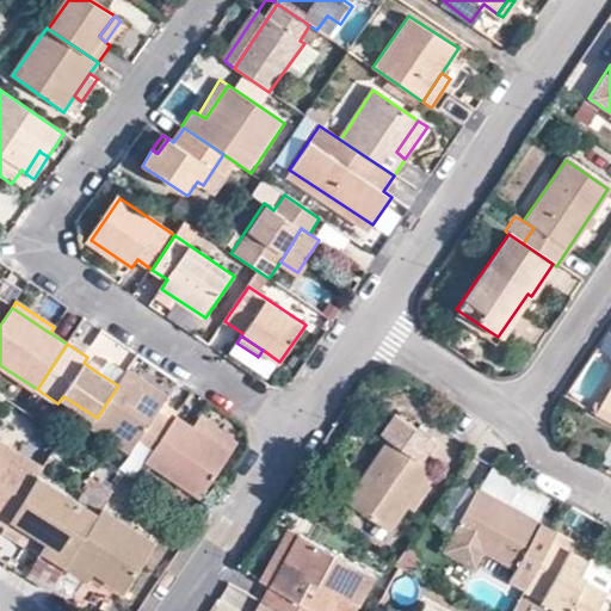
[(88,357),(87,357),(84,363),(99,374),(103,366),(88,357)]
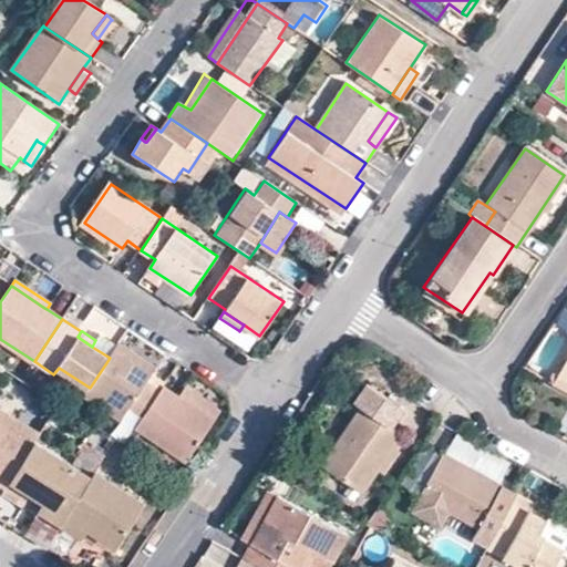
[(110,358),(90,388),(84,398),(135,430),(162,391),(146,380),(156,368),(120,344),(110,358)]
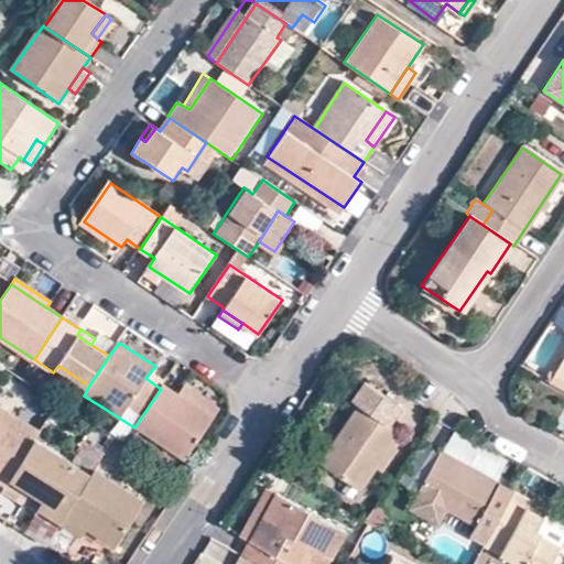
[(563,349),(546,382),(563,392),(563,349)]
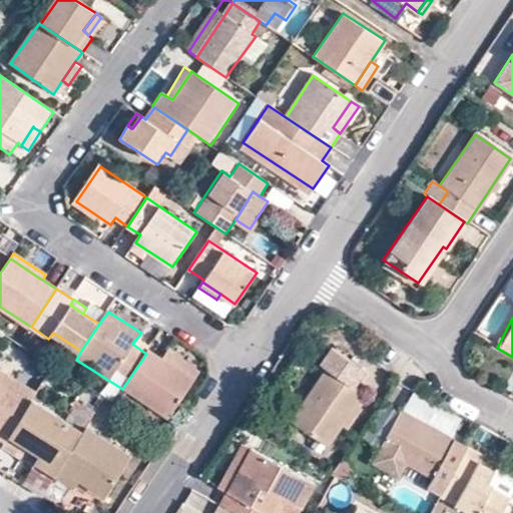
[(146,354),(122,389),(170,420),(196,380),(195,379),(166,359),(165,358),(162,361),(147,351),(146,354)]
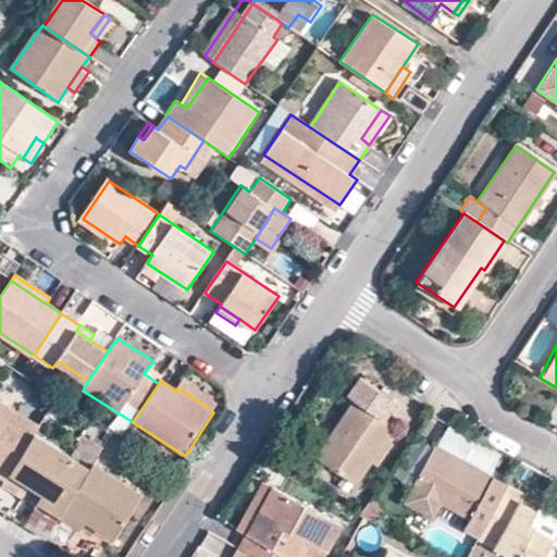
[(390,405),(355,381),(343,399),(349,404),(314,458),(355,484),(393,428),(381,419),(390,405)]
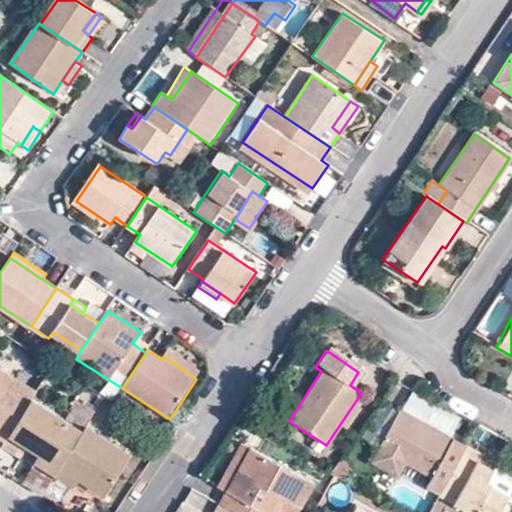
[(168,352),(165,357),(166,358),(195,378),(199,374),(198,373),(168,352)]
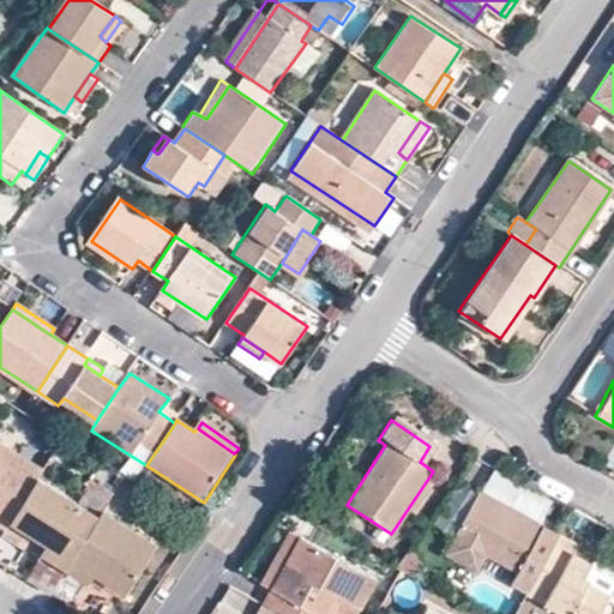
[(17,507),(37,475),(43,465),(0,438),(0,518),(7,523),(11,517),(12,517),(17,507)]
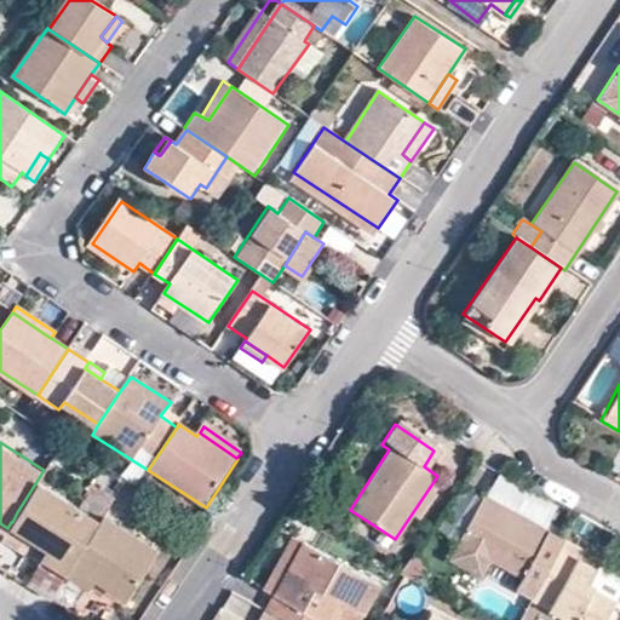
[(47,546),(72,562),(99,517),(38,480),(17,512),(52,534),(47,546)]
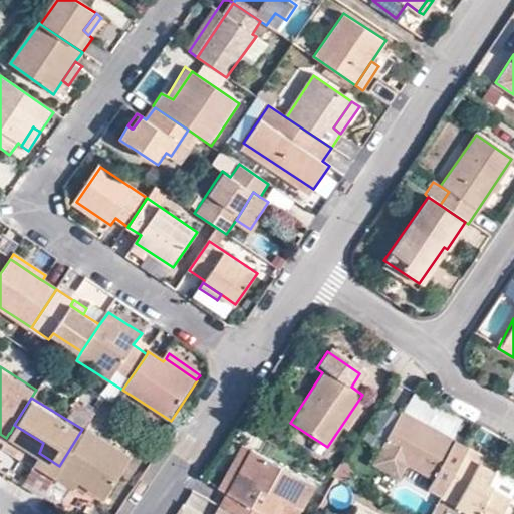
[(441,492),(455,466),(441,459),(451,440),(399,412),(377,449),(432,479),(428,485),(441,492)]
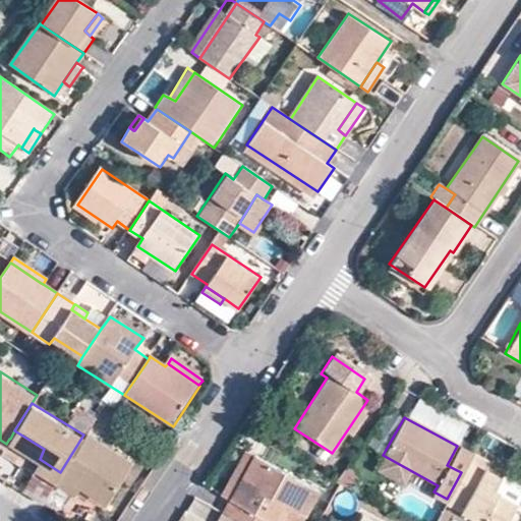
[(37,457),(40,459),(44,449),(14,430),(10,439),(9,439),(37,457)]
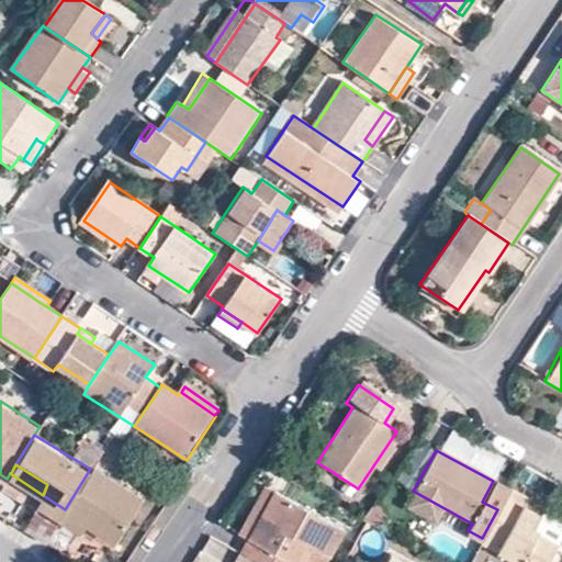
[(96,529),(97,530),(114,542),(144,495),(93,464),(90,469),(65,509),(67,510),(96,529)]
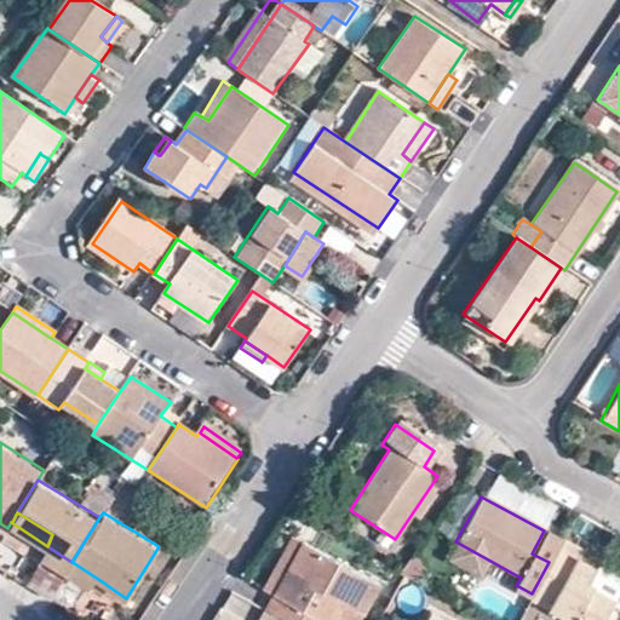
[(561,539),(544,530),(532,554),(549,562),(560,541),(561,539)]
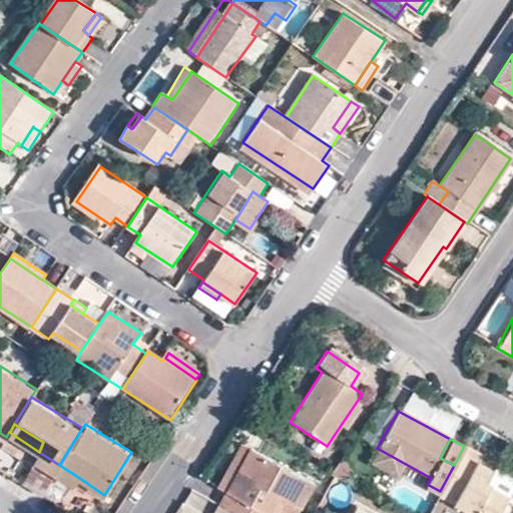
[(216,486),(226,491),(249,447),(241,442),(216,486)]
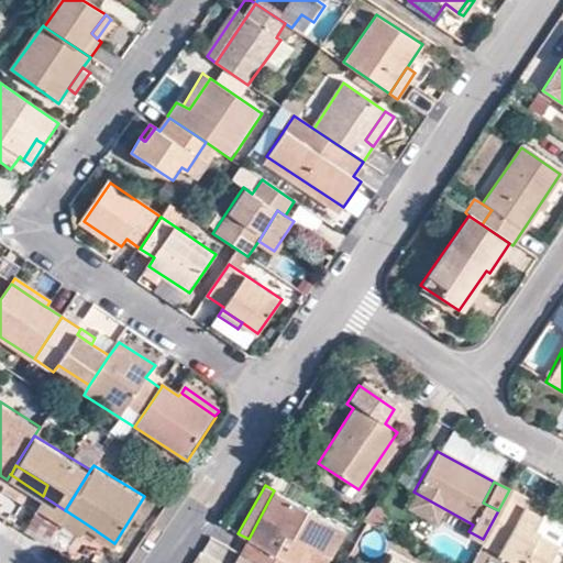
[(343,528),(274,490),(249,539),(241,553),(255,561),(258,562),(309,562),(317,550),(327,555),(328,555),(343,528)]
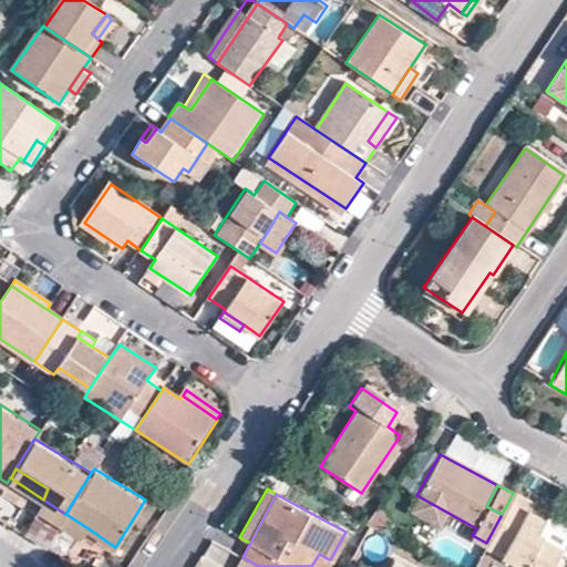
[(534,535),(543,522),(526,513),(531,505),(512,495),(502,514),(486,543),(483,548),(517,566),(552,566),(560,550),(534,535)]
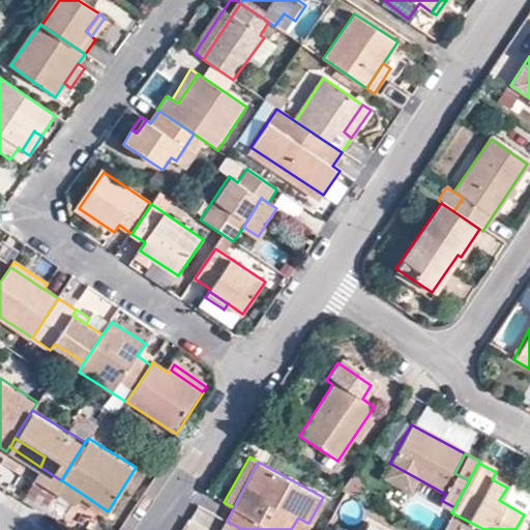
[(57,488),(61,480),(40,467),(35,474),(57,488)]
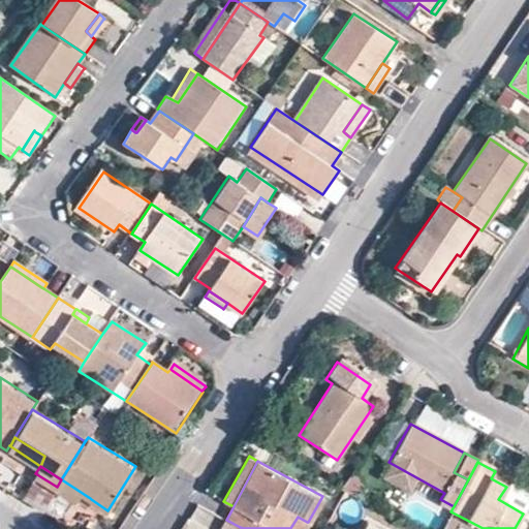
[(509,479),(495,471),(491,478),(506,487),(509,479)]
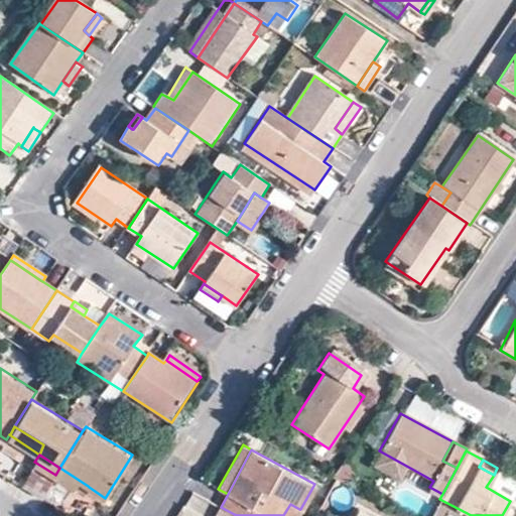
[(59,468),(55,475),(83,492),(85,494),(89,487),(88,486),(61,469),(59,468)]
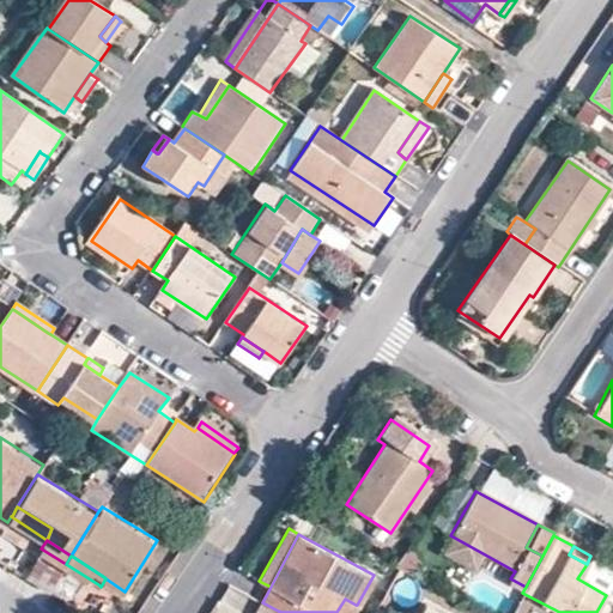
[(352,612),(357,605),(356,605),(345,599),(337,612),(352,612)]
